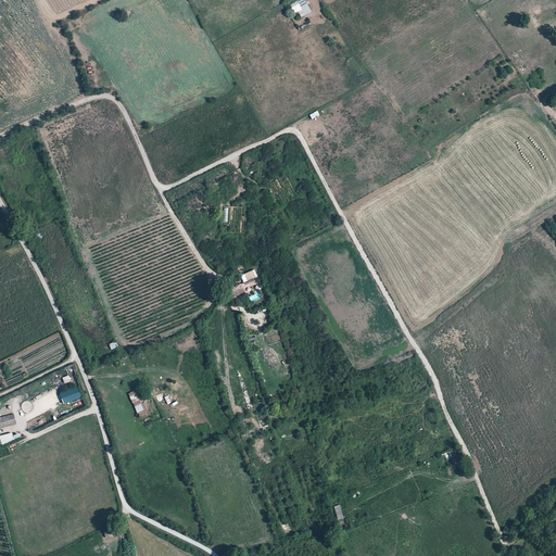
[(294,13),(299,12),(301,17),(312,12),(305,0),(298,0),(290,4),(294,13)]
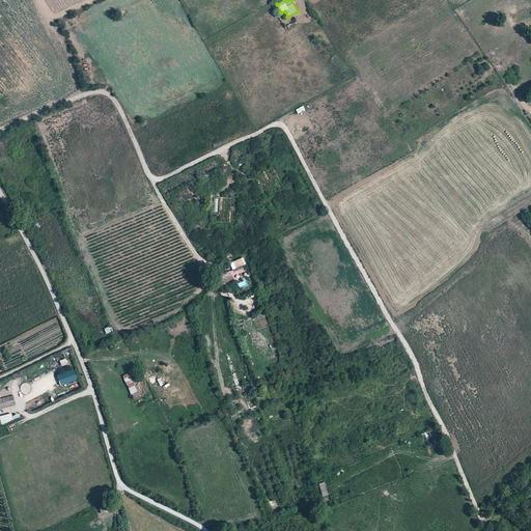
[(243,257),(230,263),(233,269),(246,263),(243,257)]
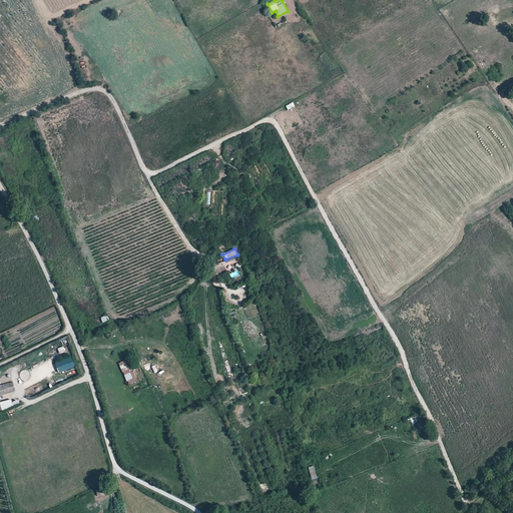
[(100,318),(103,323),(109,320),(107,315),(100,318)]
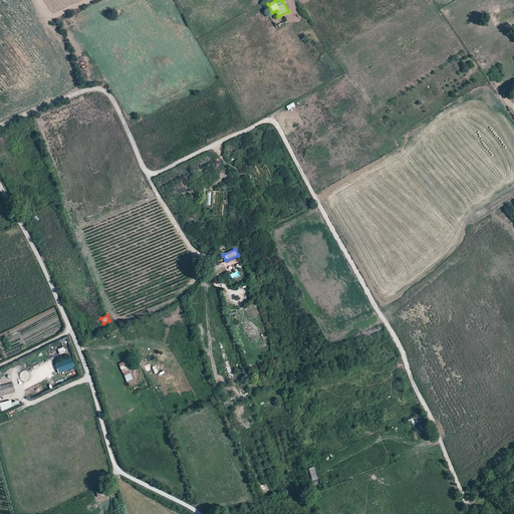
[(59,373),(76,366),(72,356),(54,362),(59,373)]
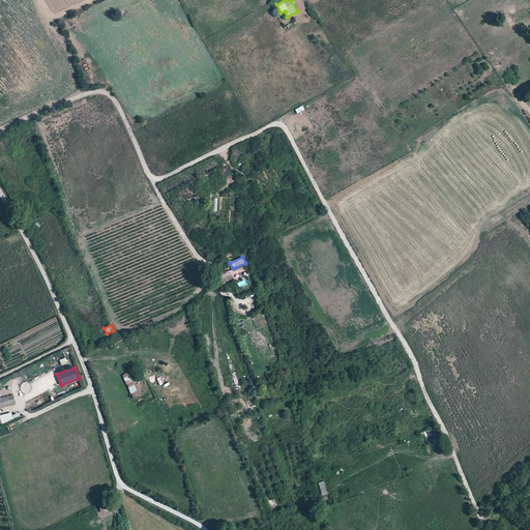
[(138,383),(135,384),(129,372),(122,375),(130,393),(141,389),(138,383)]
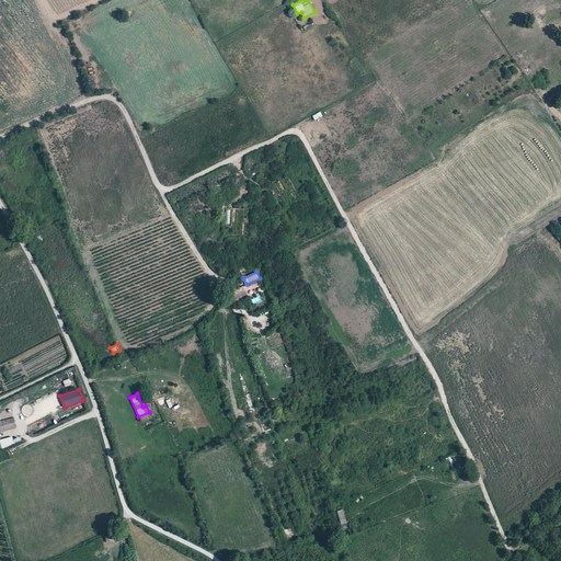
[(0,447),(14,443),(12,436),(1,439),(0,436),(0,447)]
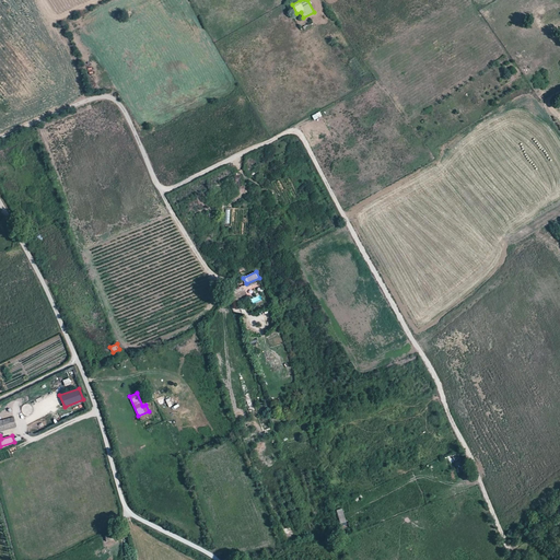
[(337,510),(340,524),(346,522),(342,509),(337,510)]
